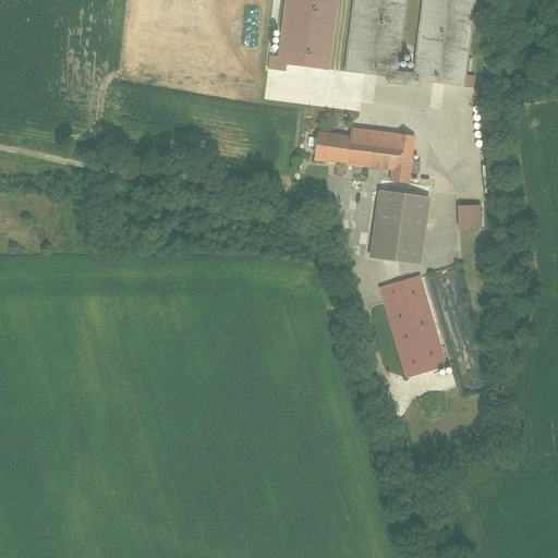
[(341,0),(286,0),(278,56),(270,55),(269,68),(287,70),(288,63),(332,69),(341,0)]
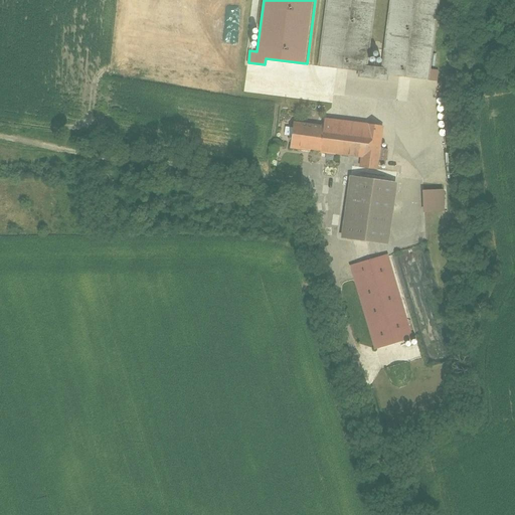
[(327,0),(320,64),(361,69),(360,75),(389,78),(389,72),(433,78),(443,0),(391,0),(383,66),(370,64),(378,0),(327,0)]
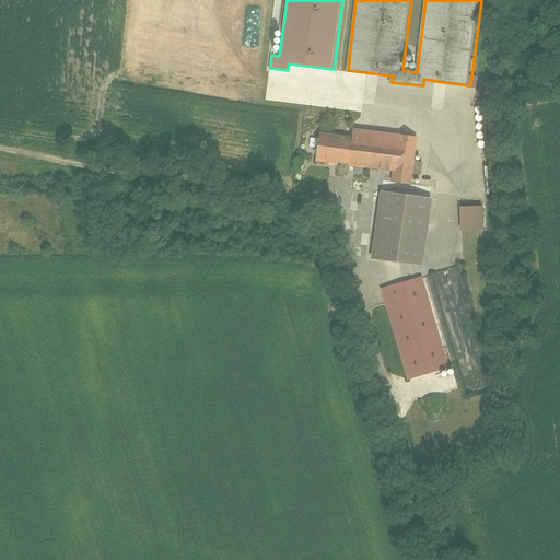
[(419,136),(401,132),(356,127),(354,135),(321,130),(317,161),(395,170),(394,179),(412,183),(419,136)]
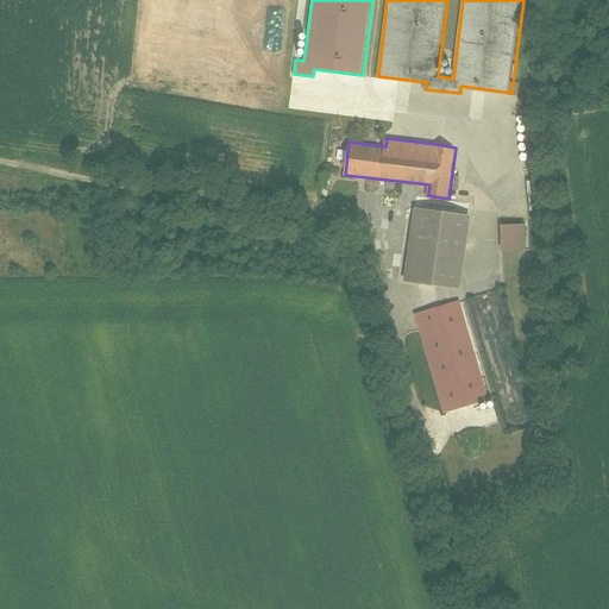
[(473,213),(416,205),(406,278),(463,287),(473,213)]
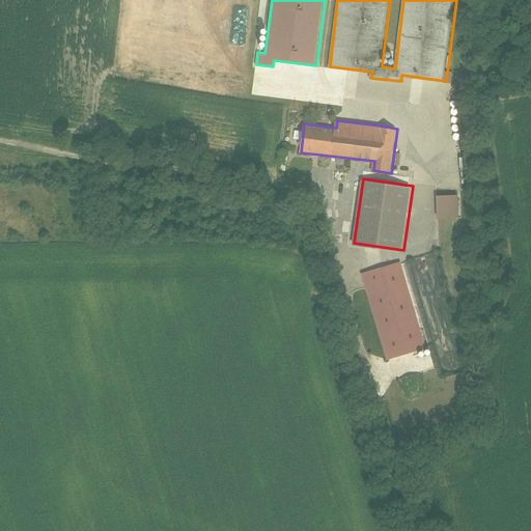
[(459,194),(438,195),(439,218),(460,217),(459,194)]
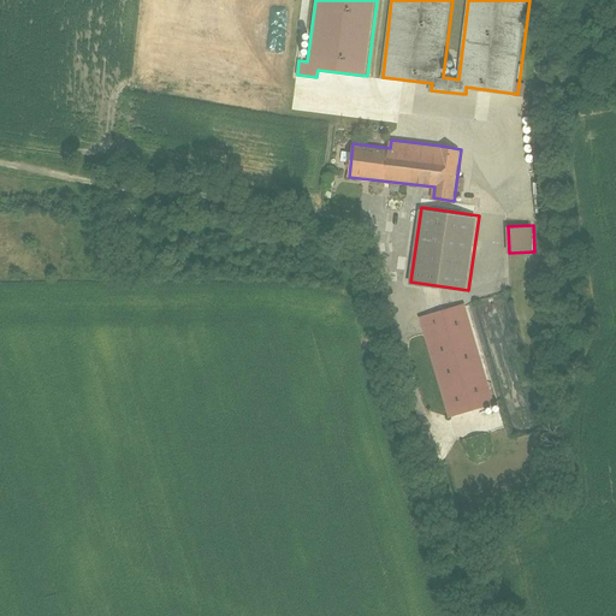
[(497,402),(468,301),(421,314),(450,415),(497,402)]
